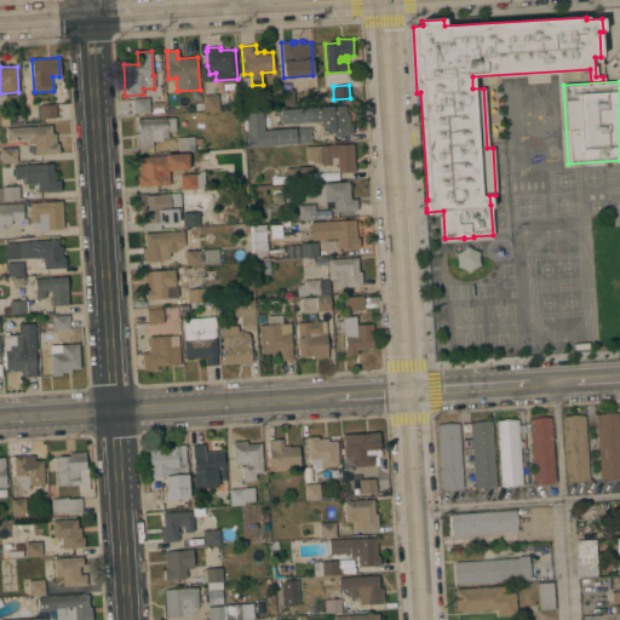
[(280,107),(279,90),(280,90),(293,90),(294,105),(281,107),(280,107)]
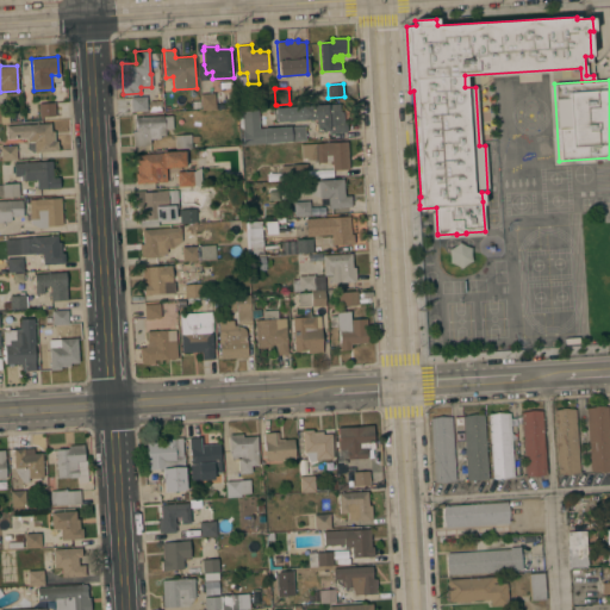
[(203,110),(200,110),(199,93),(201,93),(215,93),(216,109),(203,110)]
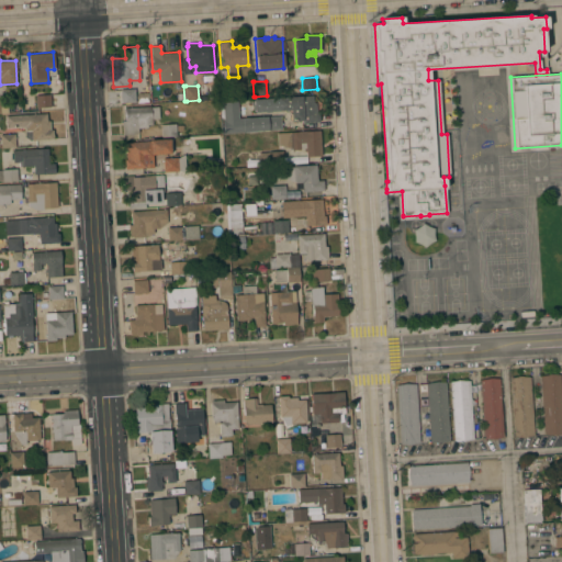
[(218,88),(220,99),(209,100),(208,88),(218,88)]
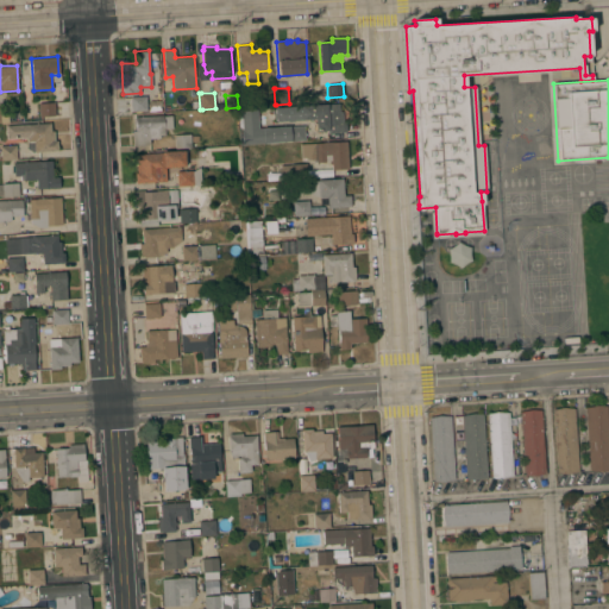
[(146,96),(146,111),(131,111),(130,96),(146,96)]
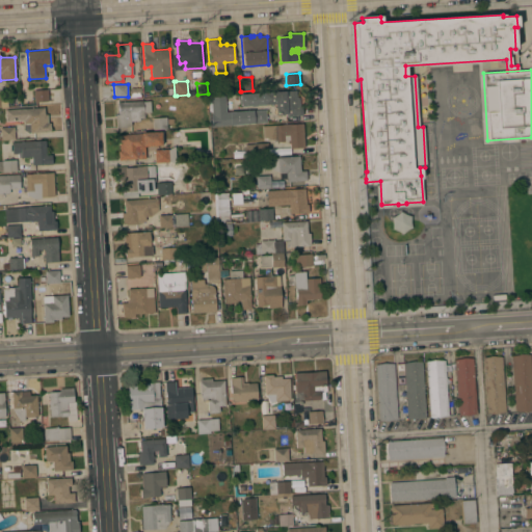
[(140,87),(140,97),(130,98),(129,90),(131,87),(140,87)]
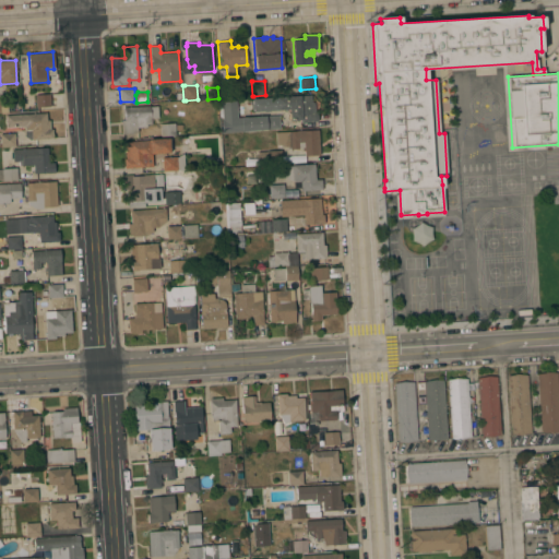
[(49,94),(50,106),(36,107),(35,95),(49,94)]
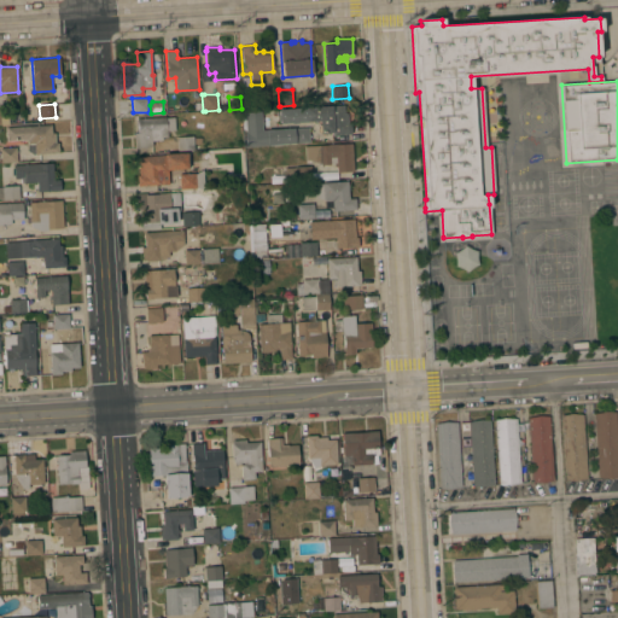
[(279,123),(278,109),(344,105),(344,114),(348,114),(348,123),(351,123),(351,134),(331,135),(331,133),(320,133),(320,132),(318,132),(318,121),(303,122),(279,123)]
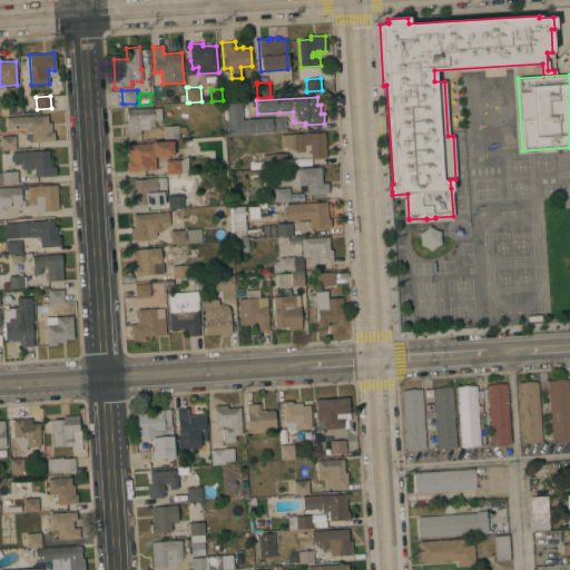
[(242,123),(226,123),(225,102),(233,102),(233,108),(242,108),(242,123)]
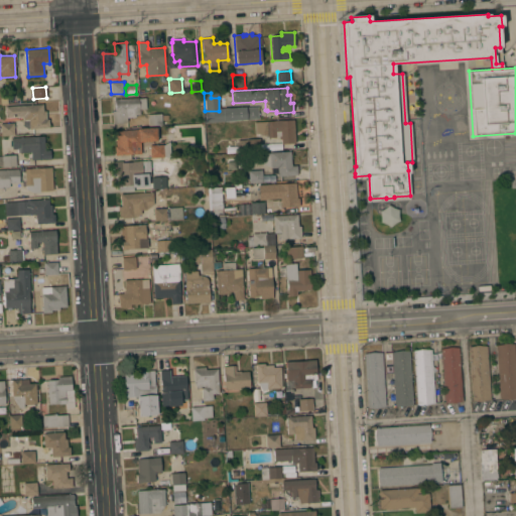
[(145,97),(146,109),(139,109),(139,115),(135,115),(135,117),(127,117),(127,122),(113,123),(112,111),(115,111),(114,99),(145,97)]
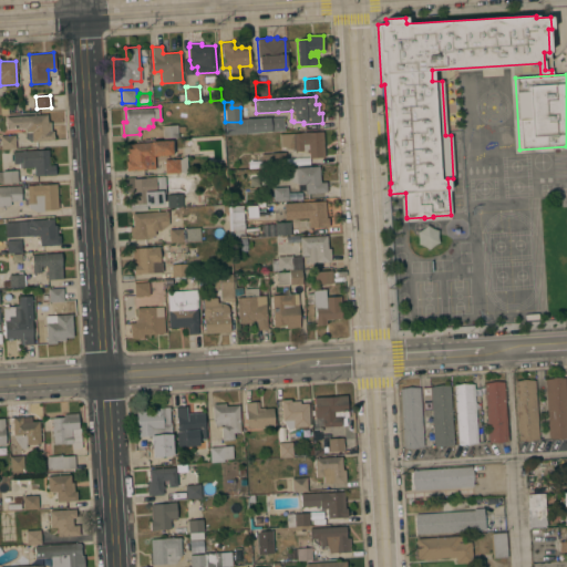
[(47,114),(48,122),(50,122),(51,131),(53,131),(53,140),(32,142),(26,137),(24,127),(6,130),(6,116),(47,114)]
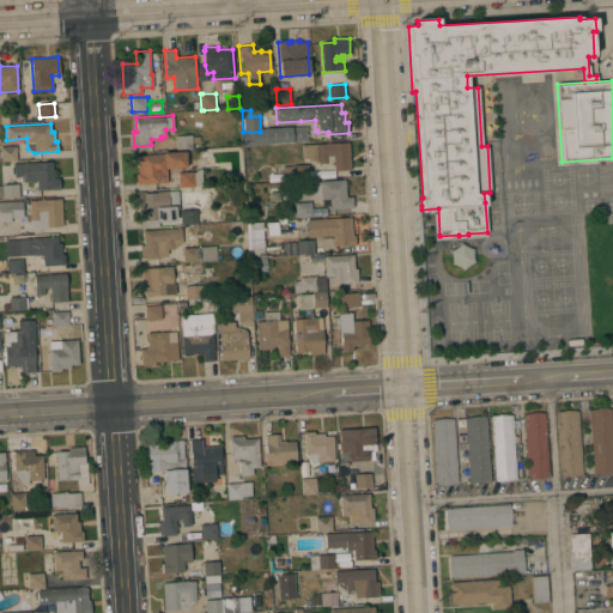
[(307,127),(307,141),(265,144),(263,128),(273,128),(307,127)]
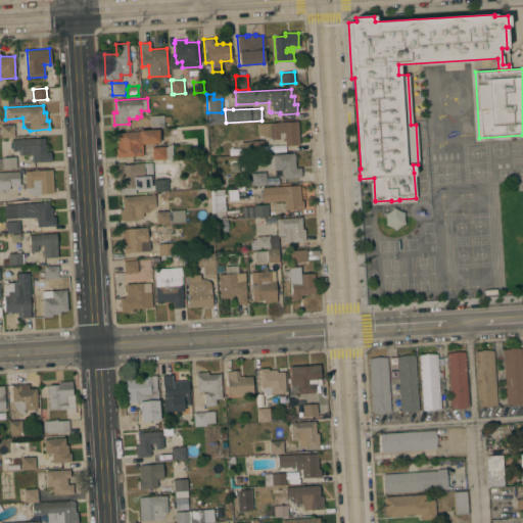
[(163,114),(164,127),(150,128),(150,115),(163,114)]
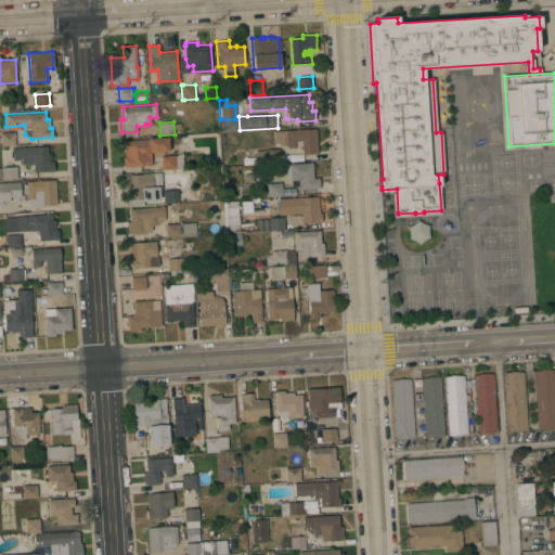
[(317,129),(318,154),(302,154),(300,154),(300,146),(296,146),(296,147),(288,147),(288,146),(274,143),(273,131),(317,129)]
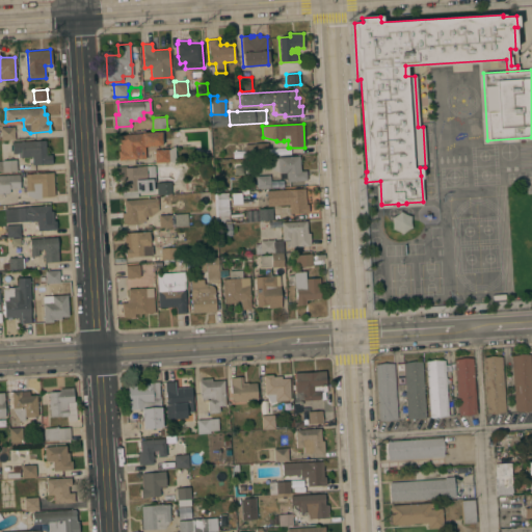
[(0,127),(14,126),(15,139),(1,139),(0,127)]
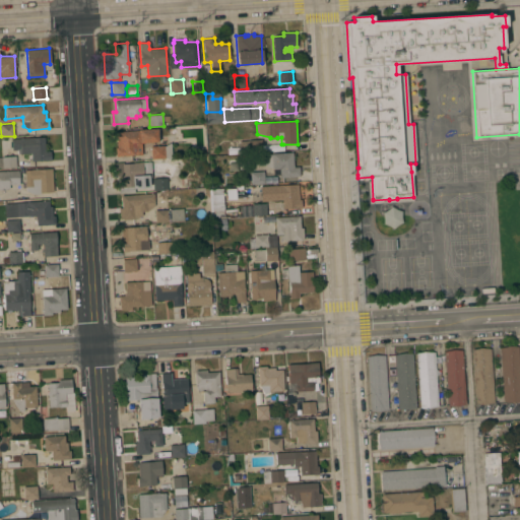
[(116,156),(115,147),(117,147),(116,132),(138,130),(138,129),(156,128),(157,142),(141,143),(142,154),(116,156)]
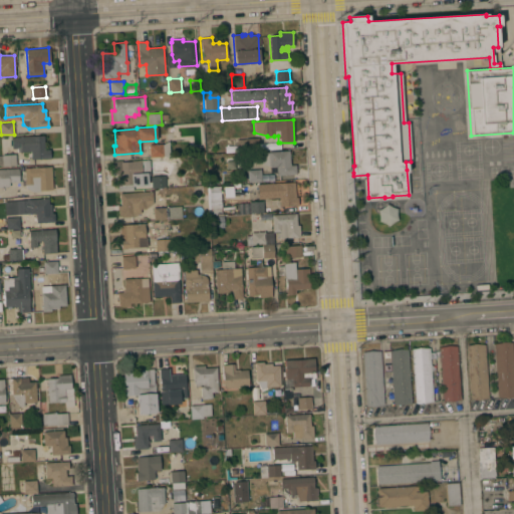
[(43,136),(44,150),(49,150),(50,158),(31,160),(30,151),(12,152),(11,137),(43,136)]
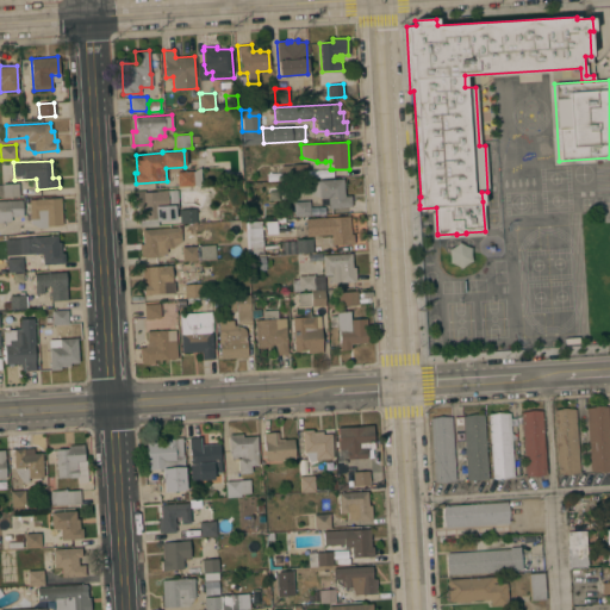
[(307,163),(307,176),(281,179),(281,172),(279,172),(279,169),(281,169),(281,165),(307,163)]
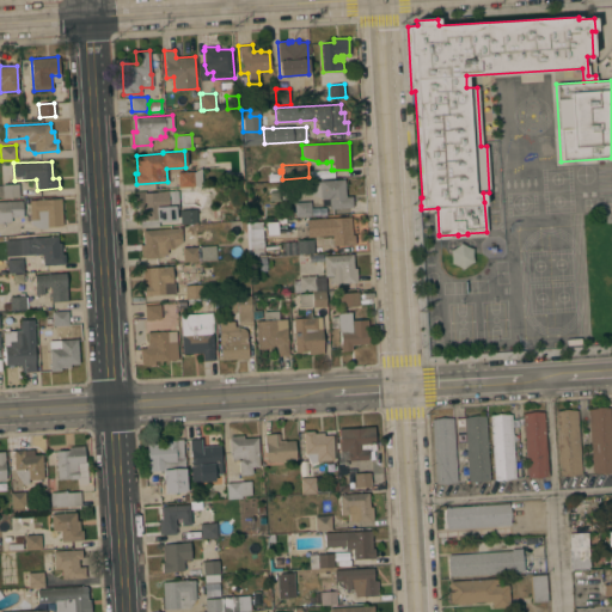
[(202,185),(178,188),(177,172),(194,171),(201,167),(202,185)]
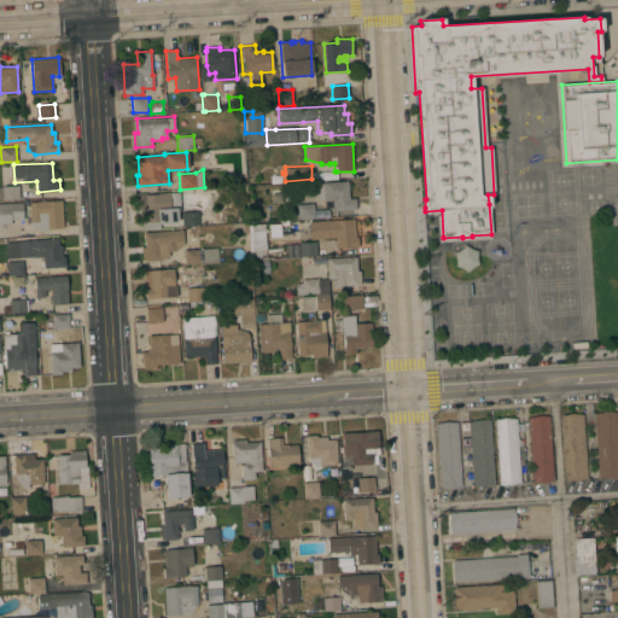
[(348,181),(349,198),(355,198),(356,209),(332,210),(332,200),(325,200),(312,196),(312,184),(348,181)]
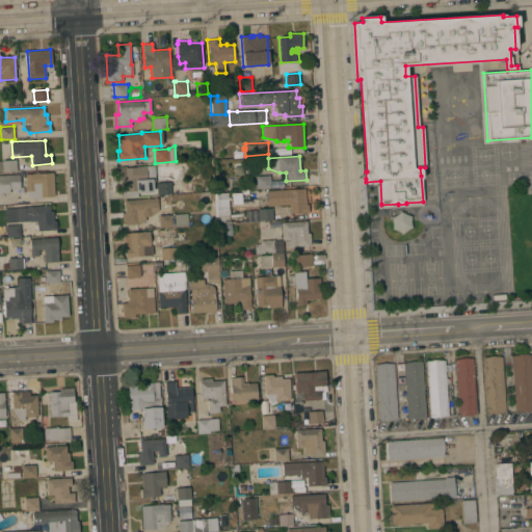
[(16,159),(17,171),(2,173),(1,160),(16,159)]
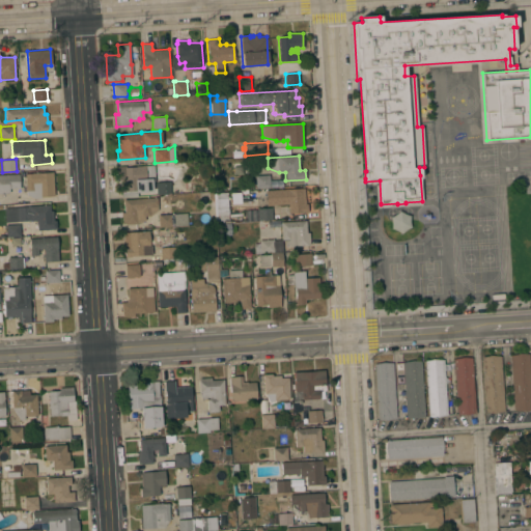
[(126,166),(126,167),(154,165),(156,182),(154,182),(155,188),(152,188),(152,191),(137,192),(137,196),(121,197),(120,179),(117,179),(116,167),(126,166)]
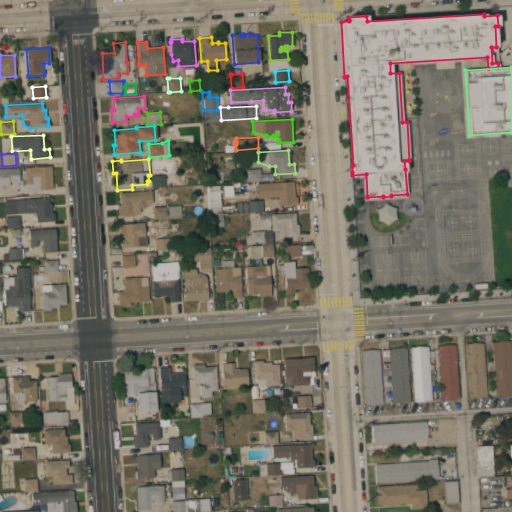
[(24,168),(51,166),(52,189),(39,190),(39,191),(33,191),(25,188),(24,168)]
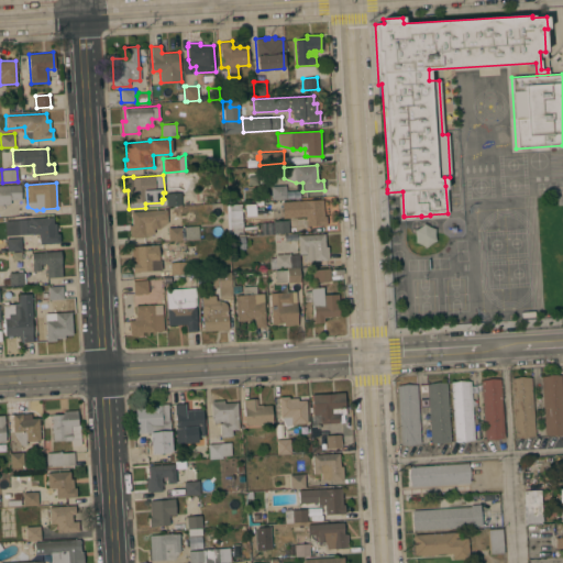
[(0,185),(20,185),(21,199),(10,199),(10,205),(0,205),(0,185)]
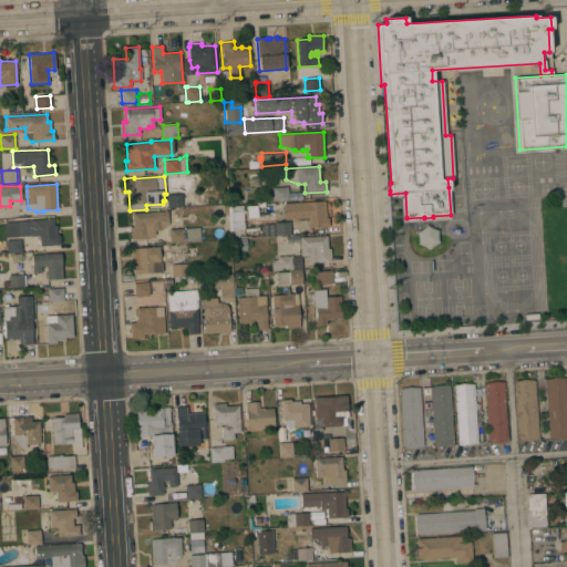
[(288,186),(288,199),(274,200),(272,187),(288,186)]
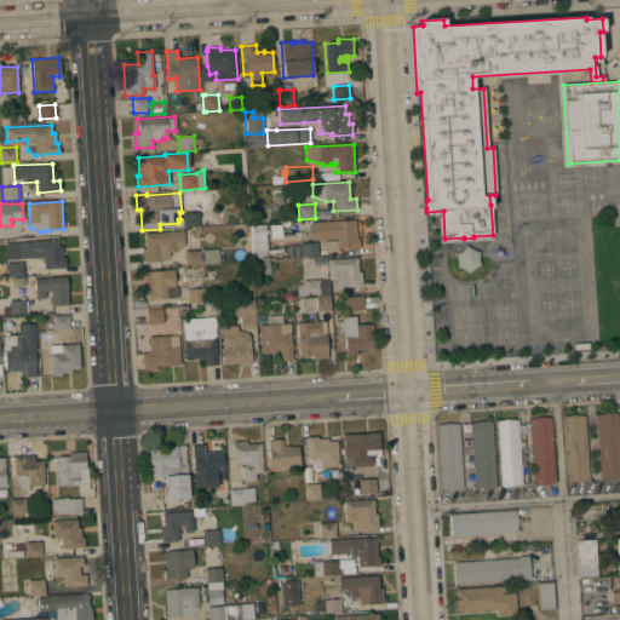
[(199,212),(200,225),(183,227),(183,213),(199,212)]
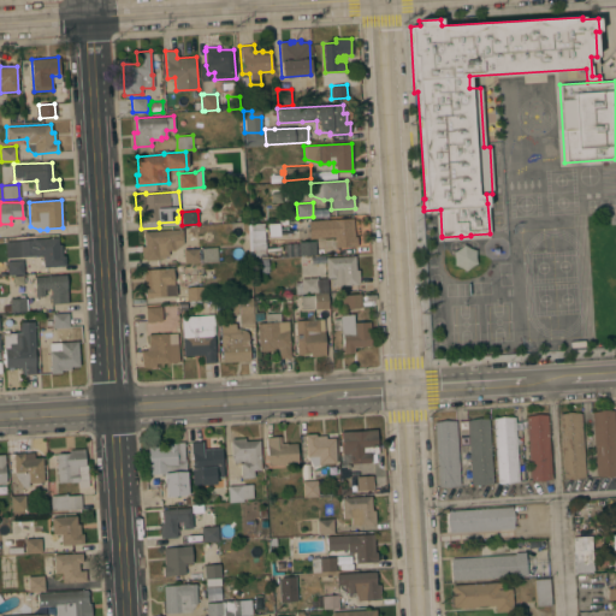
[(353,218),(354,236),(356,236),(356,246),(335,247),(335,237),(326,237),(326,219),(353,218)]
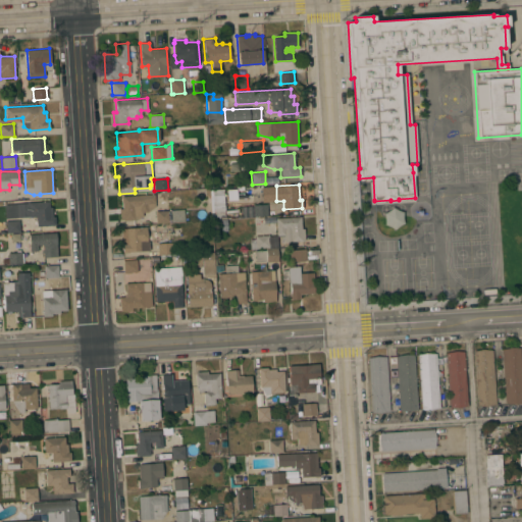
[(212,190),(223,190),(224,216),(213,217),(213,206),(212,190)]
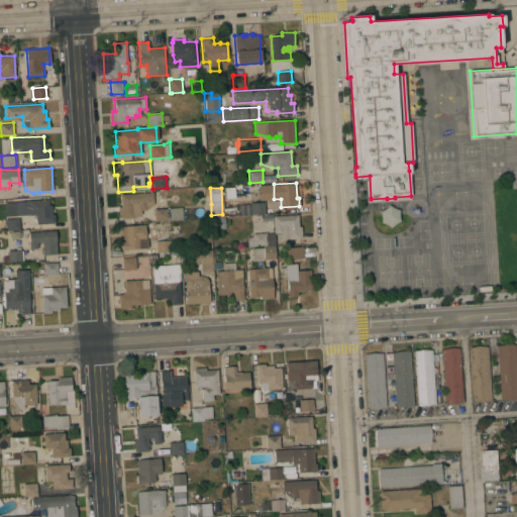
[(122,218),(122,217),(119,217),(118,207),(121,207),(120,194),(152,192),(153,204),(146,210),(141,210),(141,214),(133,218),(122,218)]
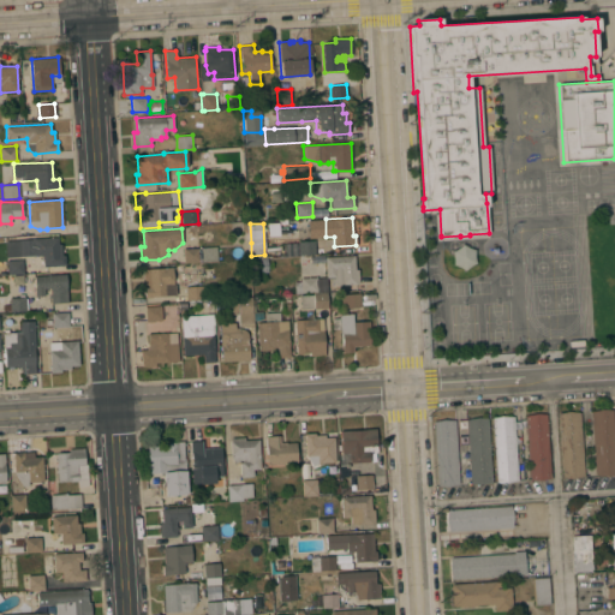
[(58,237),(59,244),(61,244),(63,255),(65,255),(65,264),(43,267),(42,255),(6,257),(5,240),(58,237)]
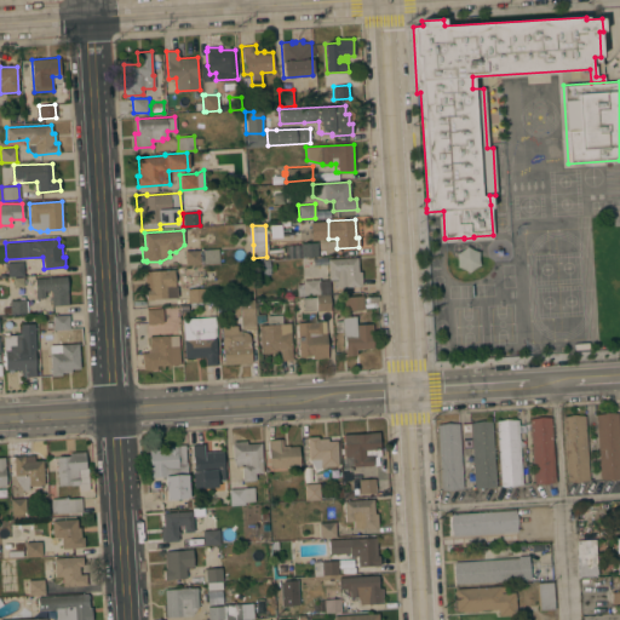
[(317,242),(317,256),(302,257),(300,244),(317,242)]
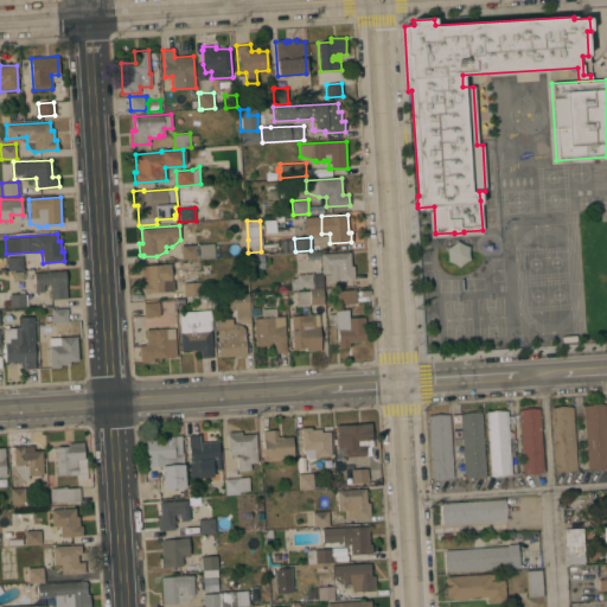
[(181,260),(180,246),(213,243),(215,257),(181,260)]
